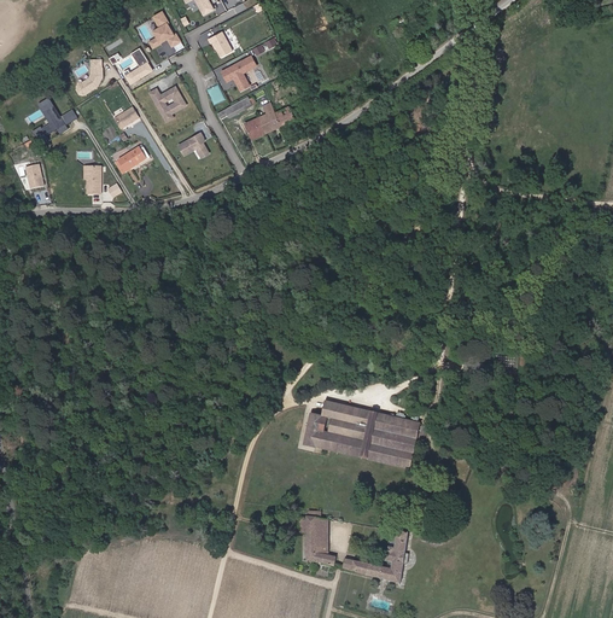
[(184,0),(185,3),(188,0),(194,0),(196,3),(199,1),(199,4),(197,5),(203,15),(212,9),(206,0),(184,0)]
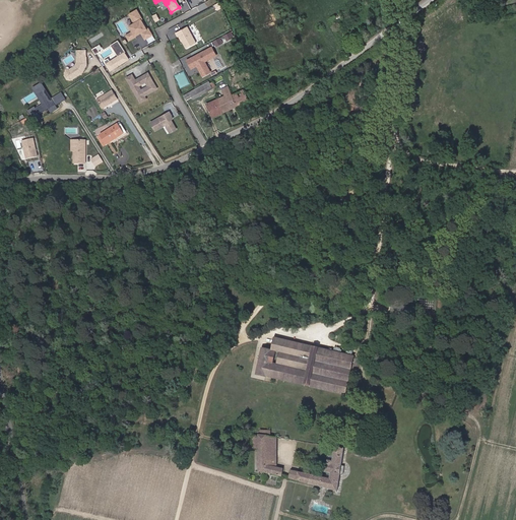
[(133,22),(128,25),(131,30),(125,35),(128,40),(134,37),(134,36),(140,33),(143,39),(151,35),(147,27),(145,28),(140,19),(141,18),(136,9),(128,13),(133,22)]
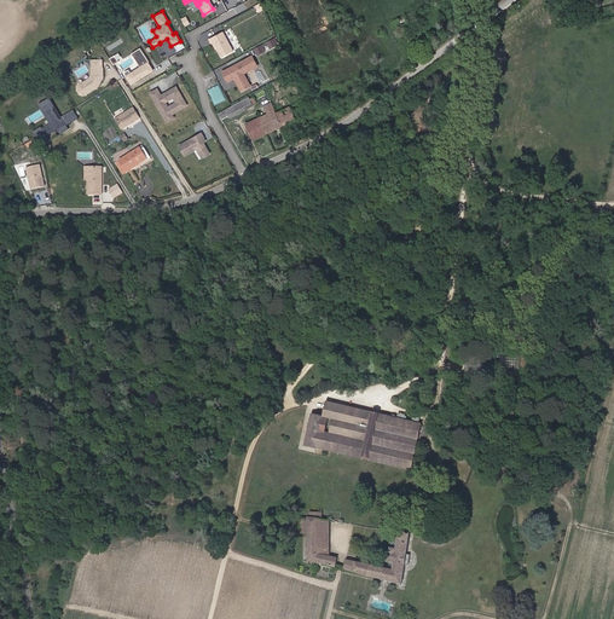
[(221,32),(207,39),(210,44),(212,44),(219,57),(231,51),(221,32)]
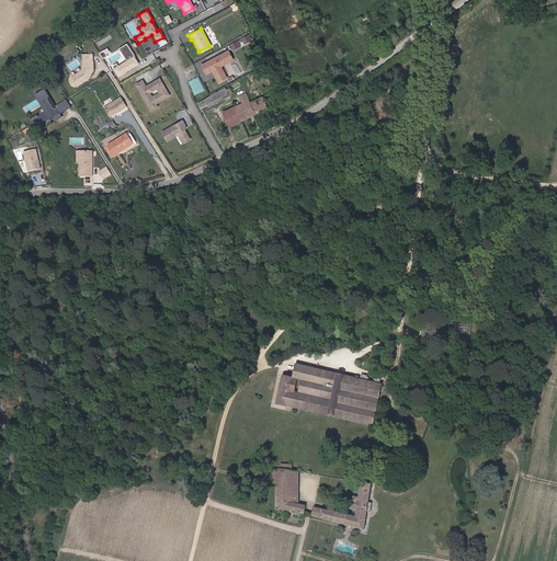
[(250,41),(246,34),(239,38),(242,44),(250,41)]
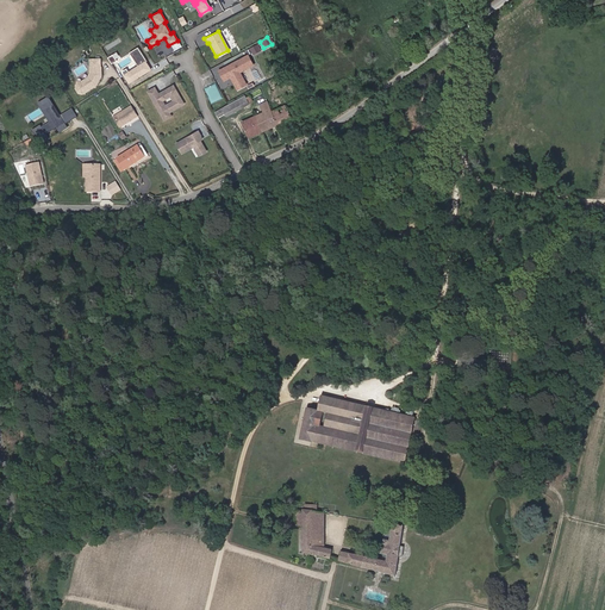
[(260,50),(255,43),(248,48),(251,55),(260,50)]
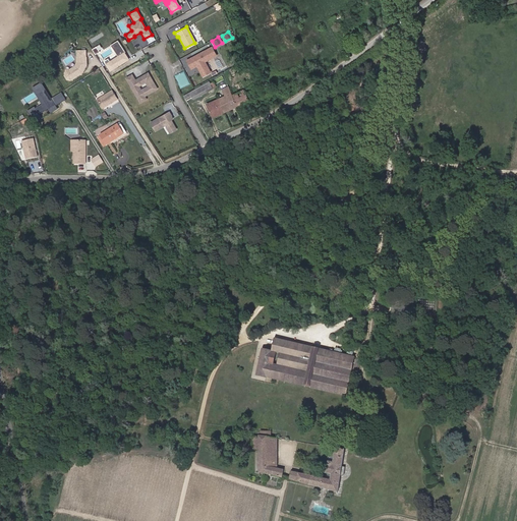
[(110,70),(128,58),(125,54),(124,55),(123,53),(124,52),(125,52),(117,40),(110,45),(117,56),(109,61),(106,64),(110,70)]
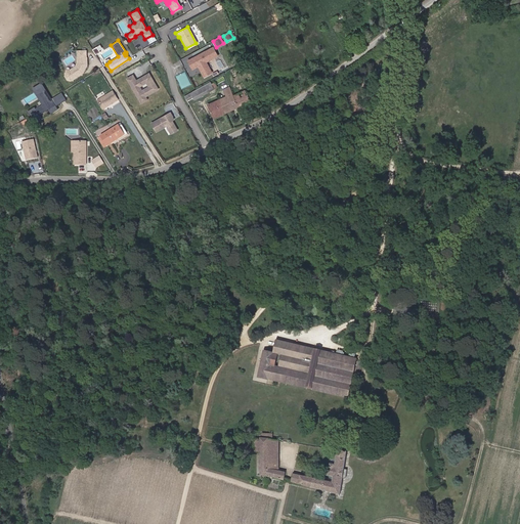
[(101,53),(109,48),(104,44),(98,49),(101,53)]
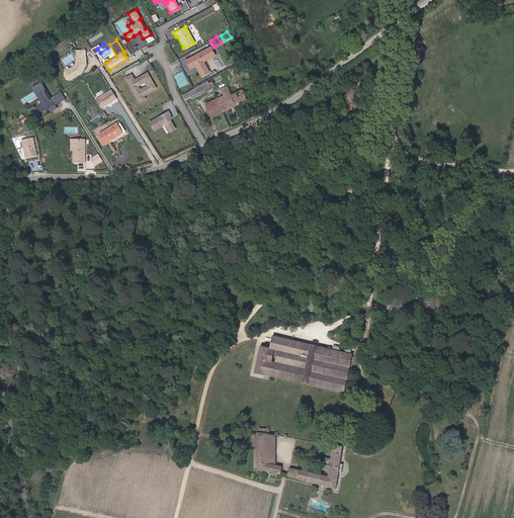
[(208,47),(190,57),(194,65),(200,76),(207,72),(201,61),(213,55),(208,47)]
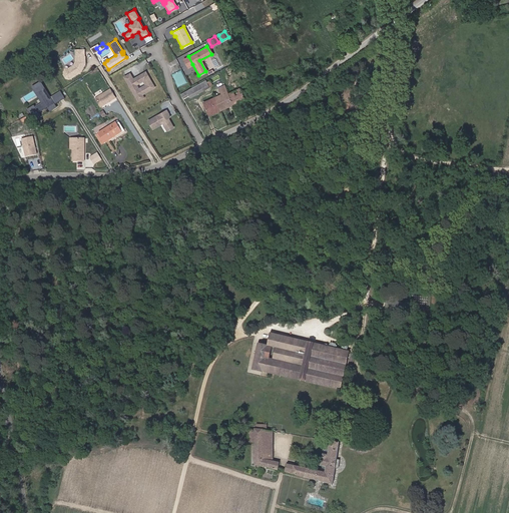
[(192,64),(188,56),(182,59),(186,67),(192,64)]
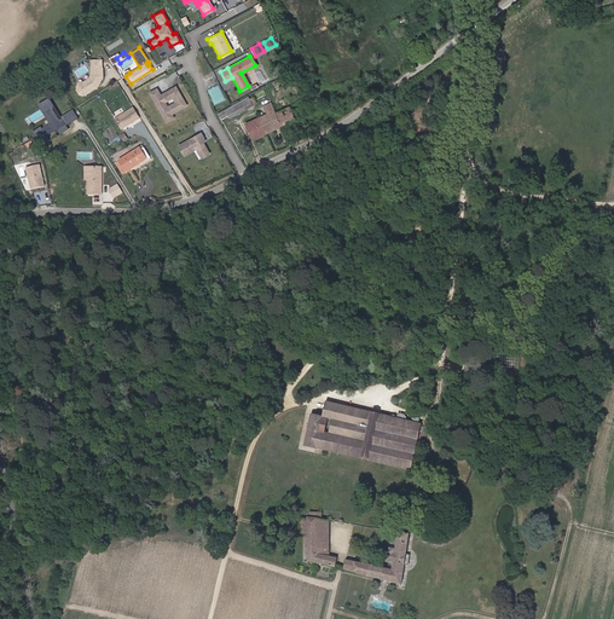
[(103,79),(103,70),(102,70),(92,70),(91,70),(91,77),(90,81),(82,86),(79,85),(77,92),(80,97),(85,98),(94,91),(98,86),(99,87),(103,79)]
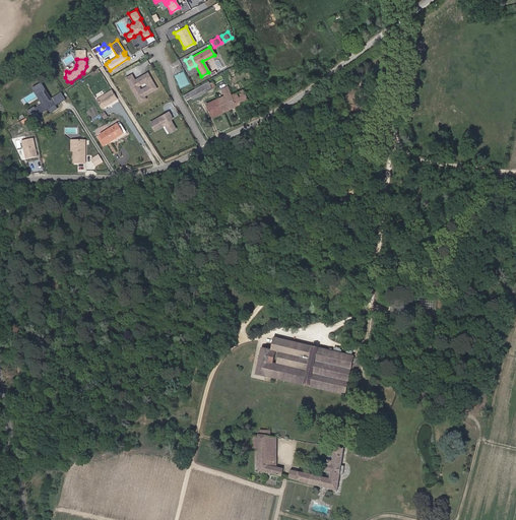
[(189,70),(179,75),(185,87),(194,83),(189,70)]
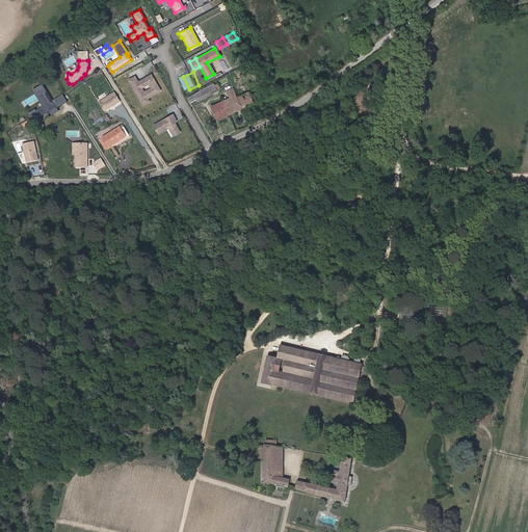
[(160,90),(151,75),(141,79),(142,80),(139,82),(138,81),(138,82),(134,76),(129,79),(141,101),(147,98),(160,90)]
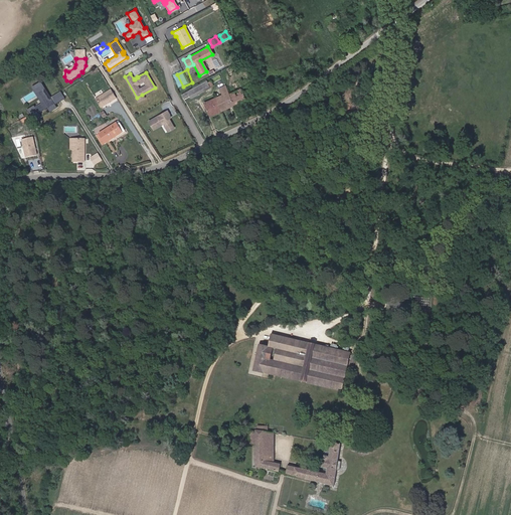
[(206,81),(182,95),(184,99),(190,96),(191,99),(210,88),(207,83),(206,81)]
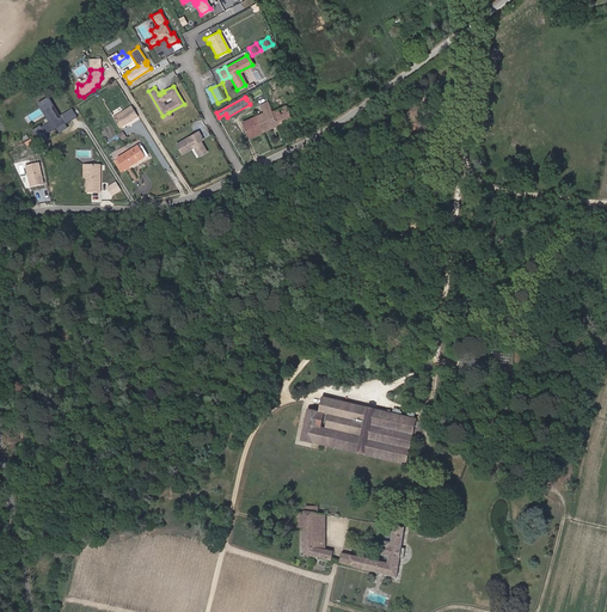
[(41,108),(51,127),(54,124),(46,109),(54,104),(51,101),(41,108)]
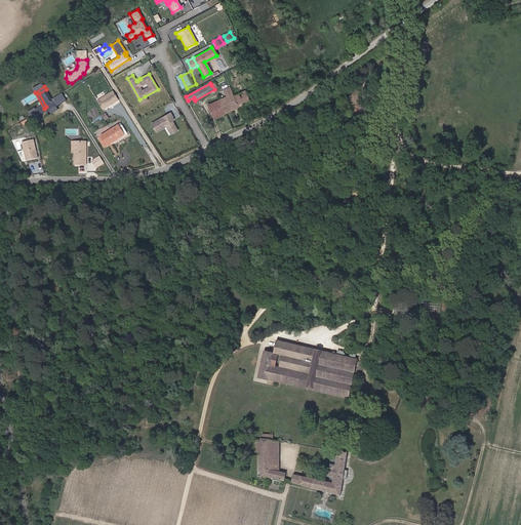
[(213,103),(209,106),(214,117),(218,115),(233,109),(232,107),(238,105),(238,106),(250,101),(245,90),(234,96),(232,92),(230,88),(224,91),(227,96),(213,103)]
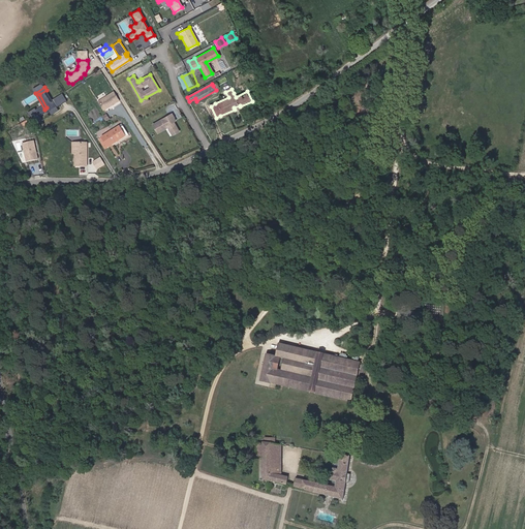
[(30,117),(36,128),(44,123),(41,119),(49,115),(51,114),(52,115),(59,111),(62,109),(58,101),(54,103),(47,90),(39,94),(47,107),(44,110),(38,113),(30,117)]
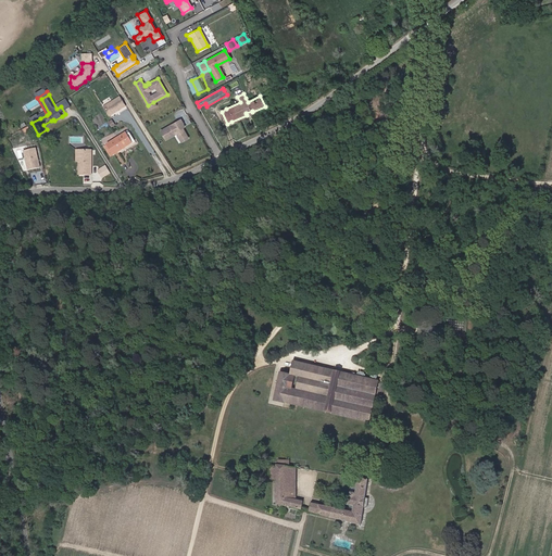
[(125,108),(120,98),(105,106),(108,110),(104,112),(109,117),(125,108)]
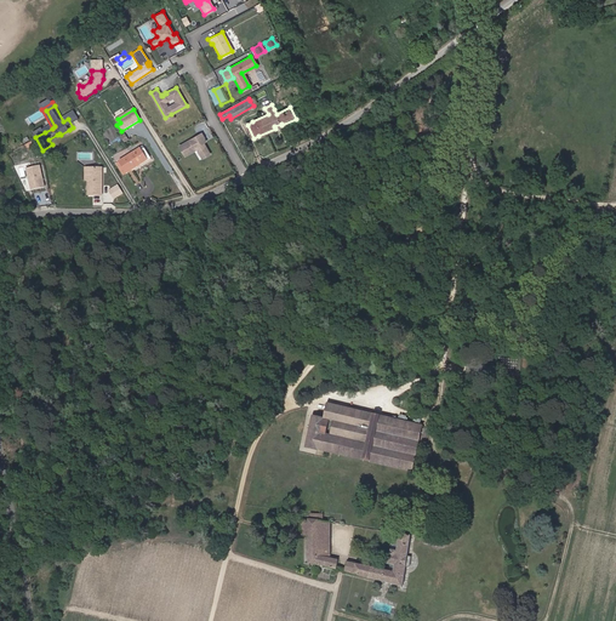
[(75,114),(68,119),(73,127),(80,124),(75,114)]
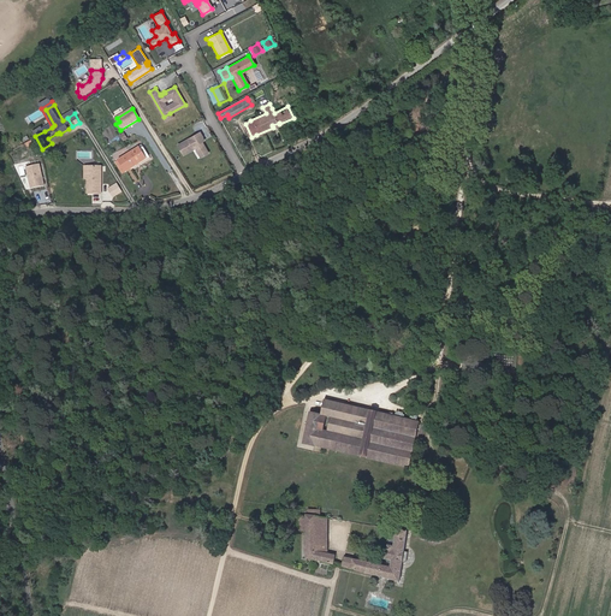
[(59,132),(57,134),(59,140),(71,132),(69,129),(60,134),(59,132)]
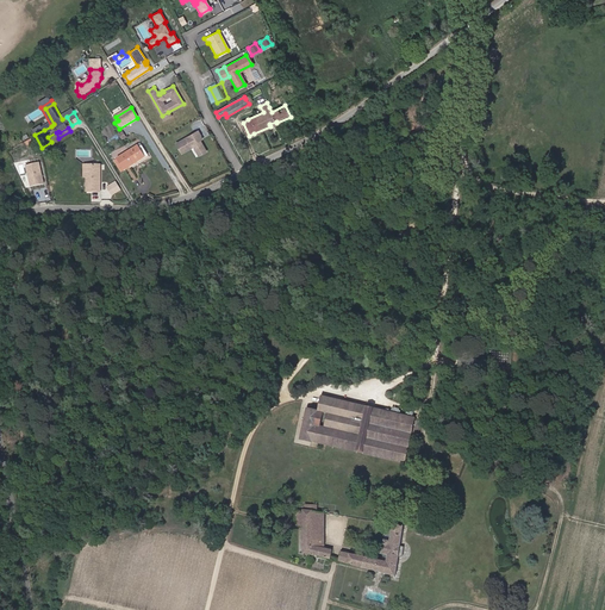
[(198,130),(175,143),(181,153),(193,145),(198,155),(206,150),(199,139),(198,136),(200,135),(198,130)]
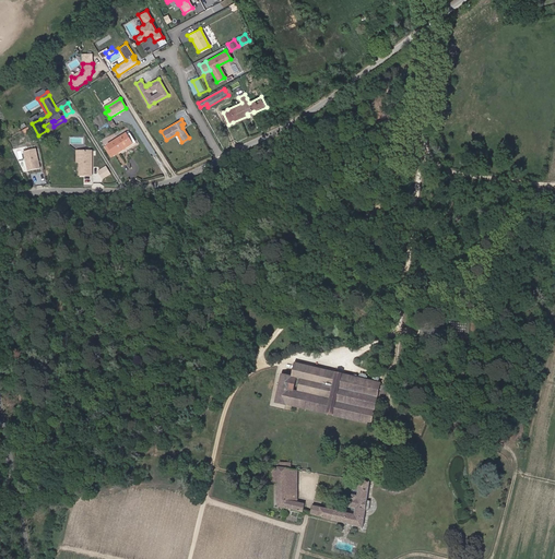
[(109,146),(116,157),(134,145),(138,144),(133,137),(130,139),(128,135),(109,146)]
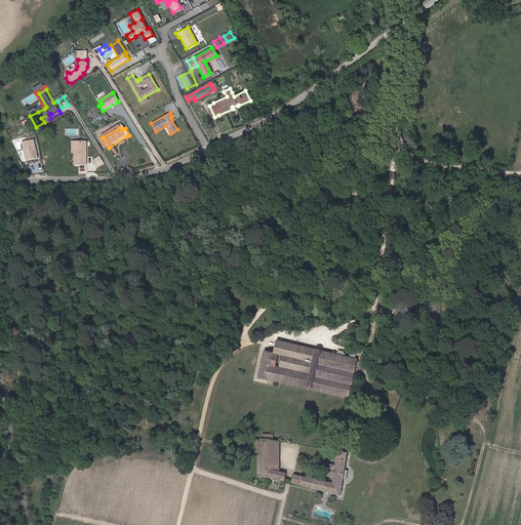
[(103,137),(99,139),(106,150),(109,148),(103,137)]
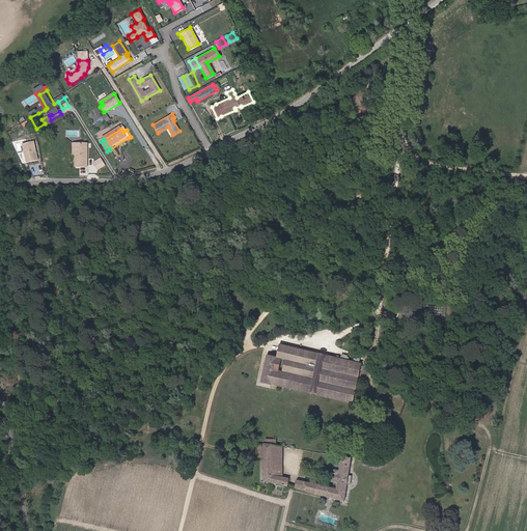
[(28,165),(39,162),(35,143),(24,146),(28,165)]
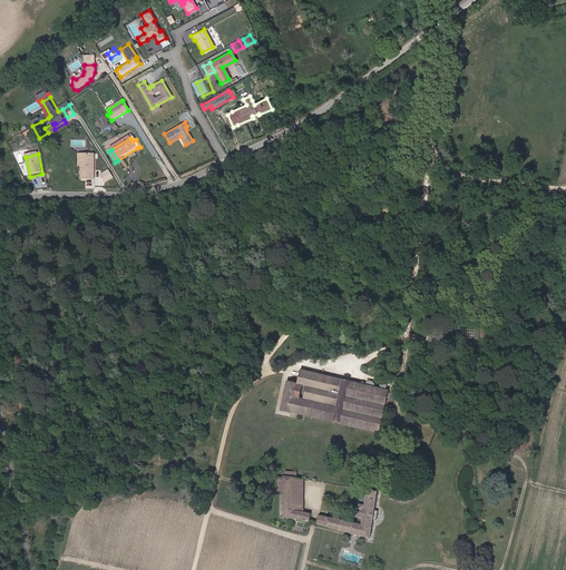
[(96,157),(85,157),(85,168),(85,180),(96,180),(96,157)]
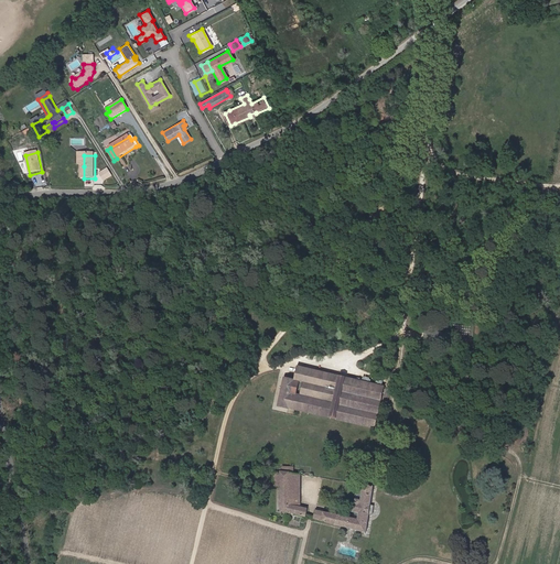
[(112,166),(103,172),(108,181),(118,174),(112,166)]
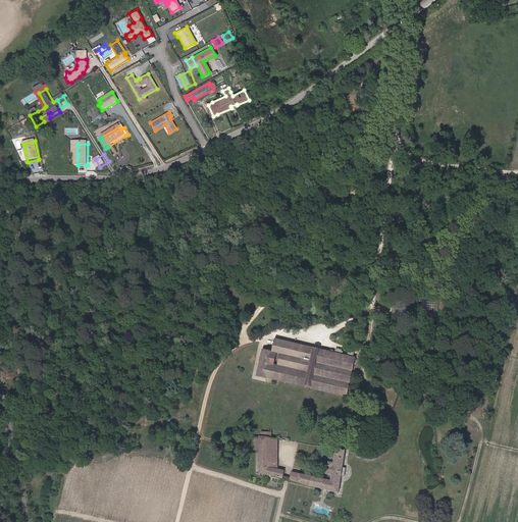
[(357,358),(276,340),(274,352),(265,349),(259,375),(268,377),(348,396),(357,358)]
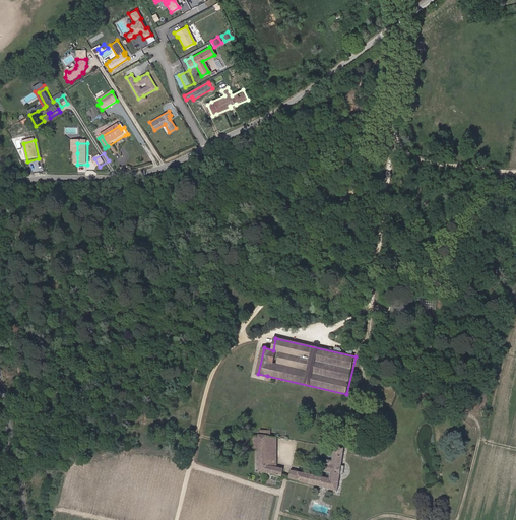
[(279,464),(279,459),(269,459),(270,436),(261,435),(261,450),(261,469),(261,471),(284,477),(286,466),(279,464)]
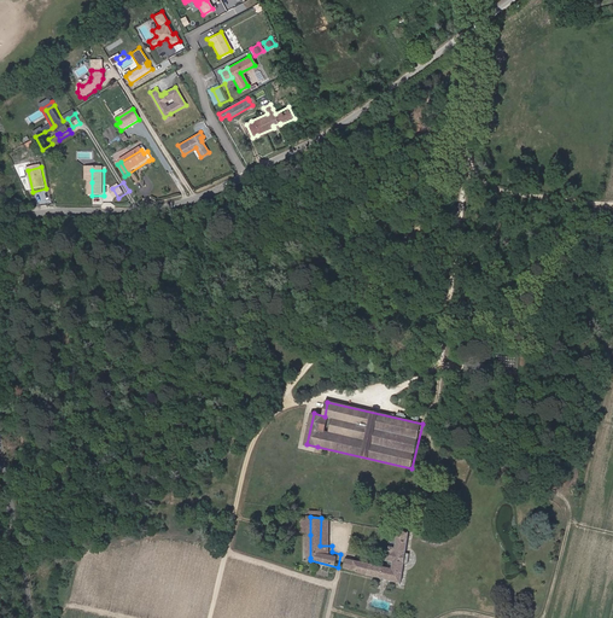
[(332,519),(321,518),(320,546),(332,546),(332,519)]
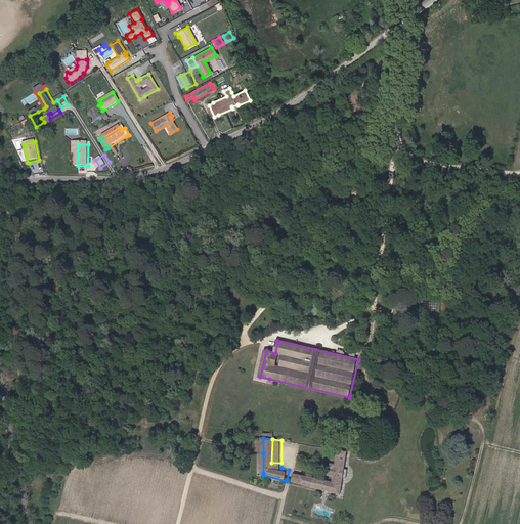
[(345,477),(347,468),(349,451),(340,449),(340,453),(338,465),(334,464),(333,468),(332,467),(331,475),(336,476),(335,483),(296,473),(294,482),(343,493),(345,477)]
